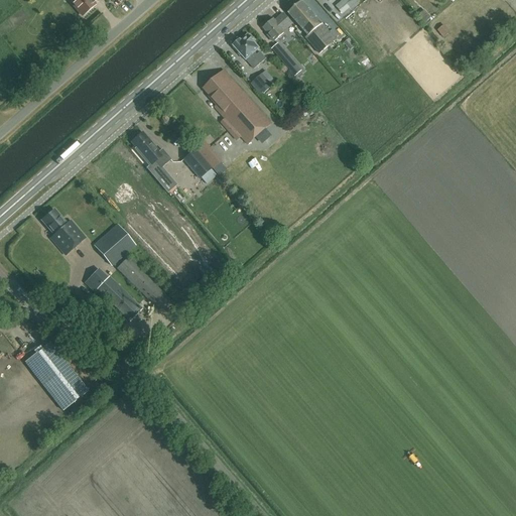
[(68,0),(83,16),(95,6),(93,4),(96,0),(68,0)]
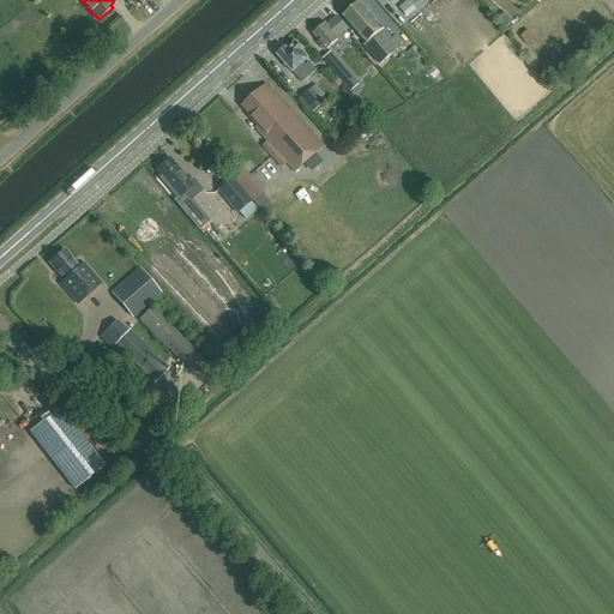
[(427,0),(410,0),(402,8),(414,20),(431,4),(427,0)]
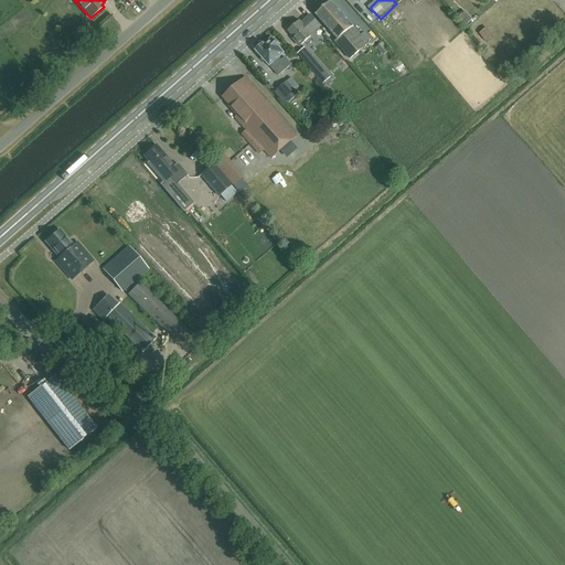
[(350,60),(368,44),(353,27),(331,1),(316,14),(337,39),(334,41),(350,60)]
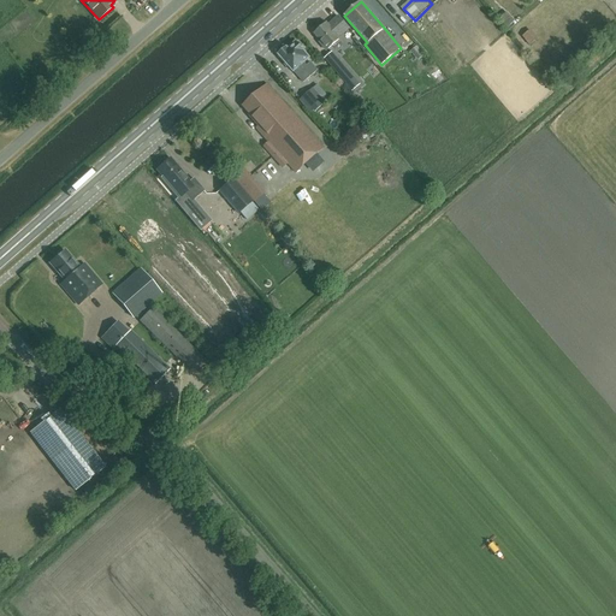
[(338,37),(349,28),(338,17),(327,25),(326,23),(314,33),(320,41),(319,42),(326,51),(339,39),(338,37)]
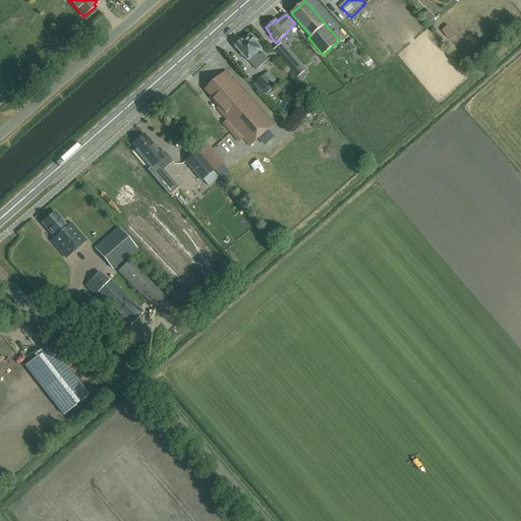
[(450,38),(456,34),(451,26),(445,30),(450,38)]
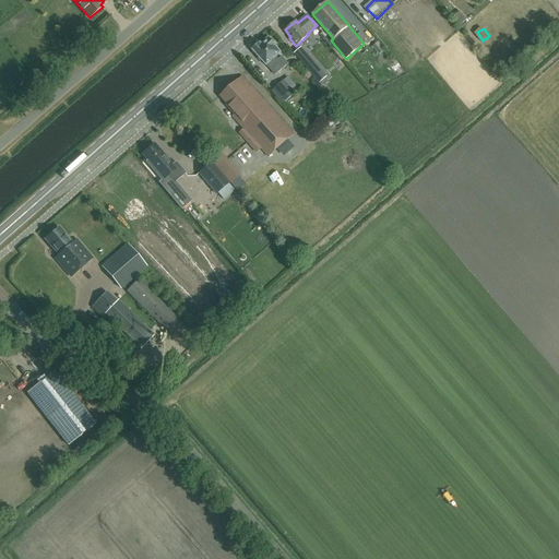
[(270,39),(269,38),(261,45),(258,40),(251,47),(252,49),(266,66),(266,64),(275,74),(288,63),(282,57),(278,60),(276,57),(281,52),(274,46),(275,43),(272,39),(270,39)]
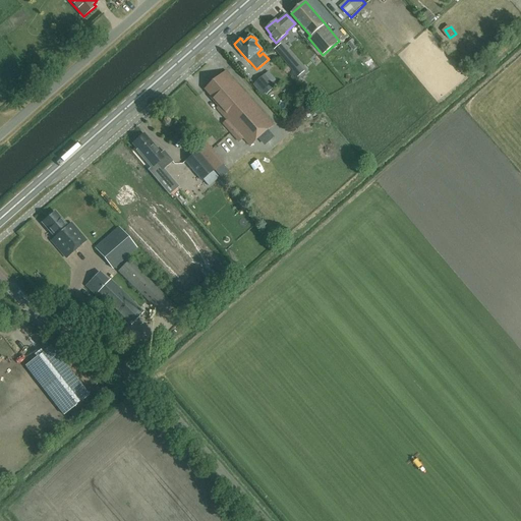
[(280,43),(273,49),(281,58),(288,66),(298,77),(305,72),(288,53),(280,43)]
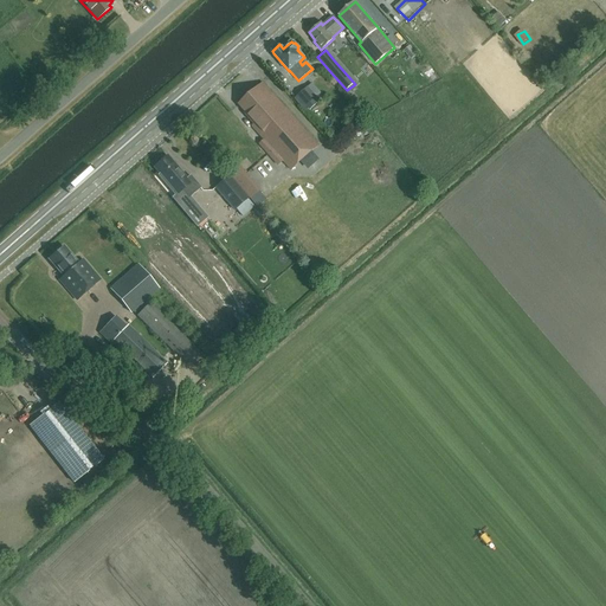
[(291,169),(317,146),(263,83),(239,103),(249,114),(247,115),(255,123),(252,126),(271,146),(266,150),(270,154),(269,154),(277,165),(283,160),(291,169)]
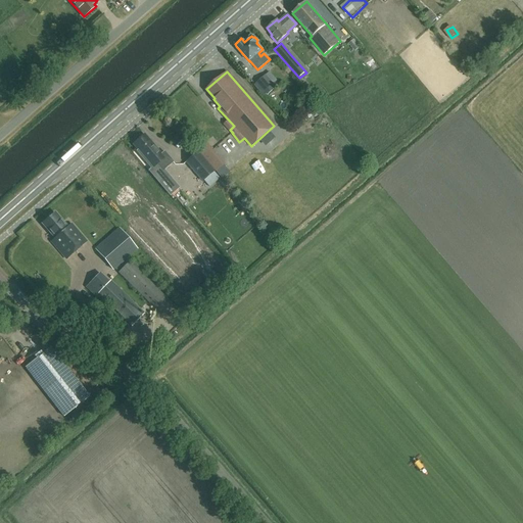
[(265,75),(254,85),(266,97),(276,87),(265,75)]
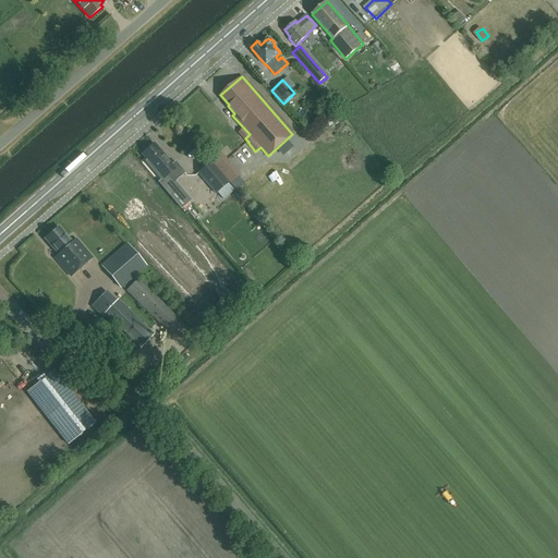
[(174,169),(171,165),(154,144),(152,146),(150,145),(148,145),(146,145),(145,147),(144,148),(143,150),(144,152),(142,154),(147,160),(145,161),(161,181),(167,176),(173,182),(174,181),(184,172),(179,166),(174,169)]
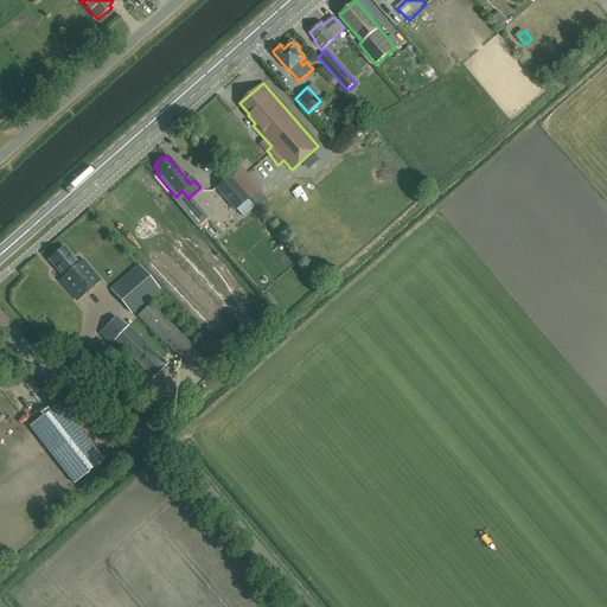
[(313,166),(318,172),(328,164),(323,158),(313,166)]
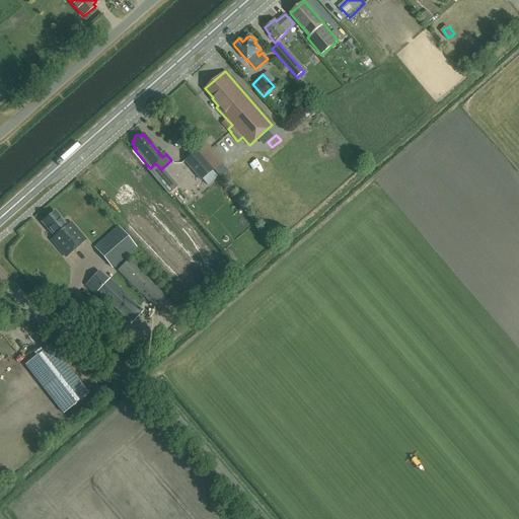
[(215,167),(223,159),(204,140),(196,149),(215,167)]
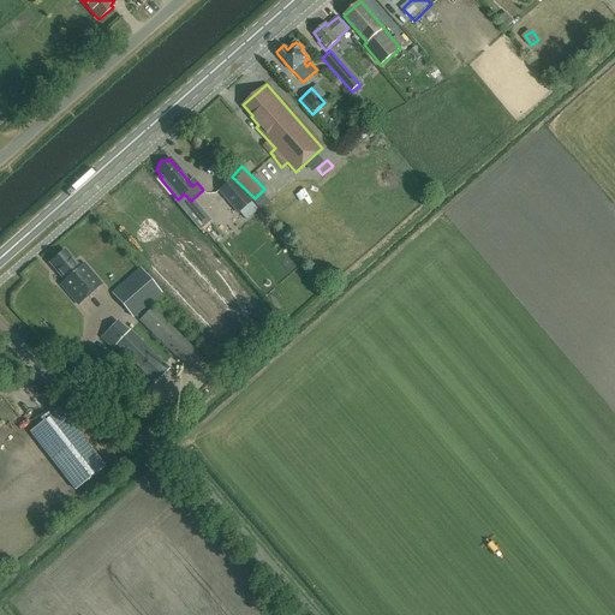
[(219,191),(238,213),(251,202),(232,179),(219,191)]
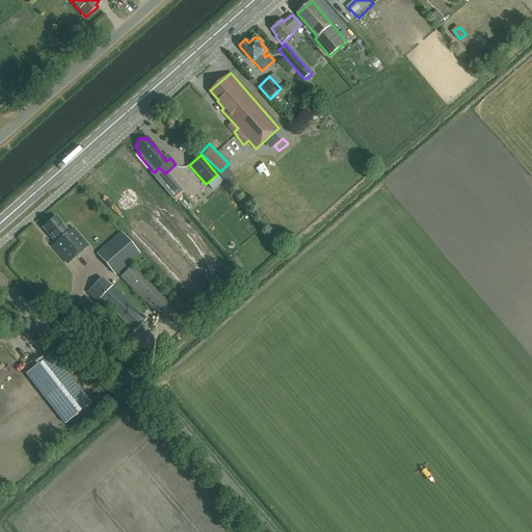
[(154,173),(152,175),(162,187),(171,179),(166,173),(165,174),(159,167),(154,173)]
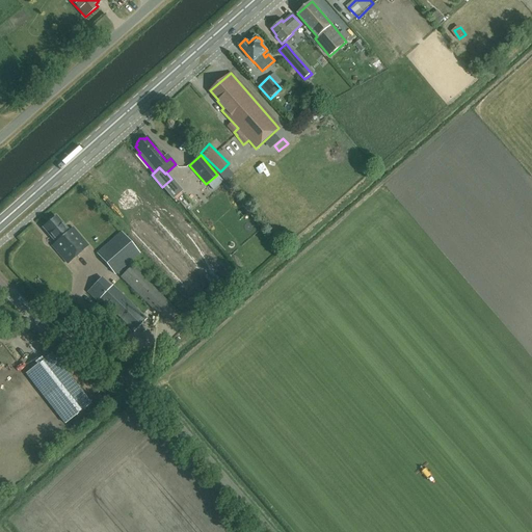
[(50,220),(50,222),(44,228),(56,242),(52,246),(67,263),(87,245),(72,228),(68,232),(55,217),(54,218),(52,218),(50,220)]
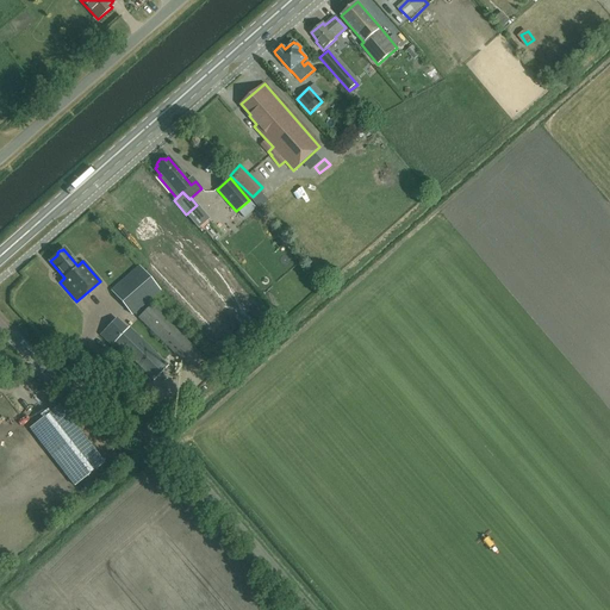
[(135,316),(161,292),(139,267),(112,291),(135,316)]
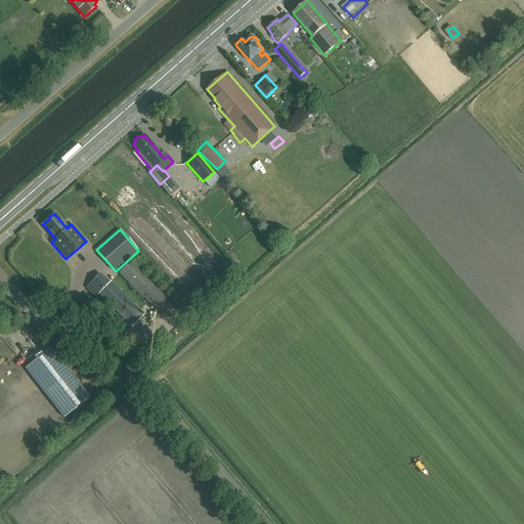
[(161,315),(171,304),(129,263),(119,274),(161,315)]
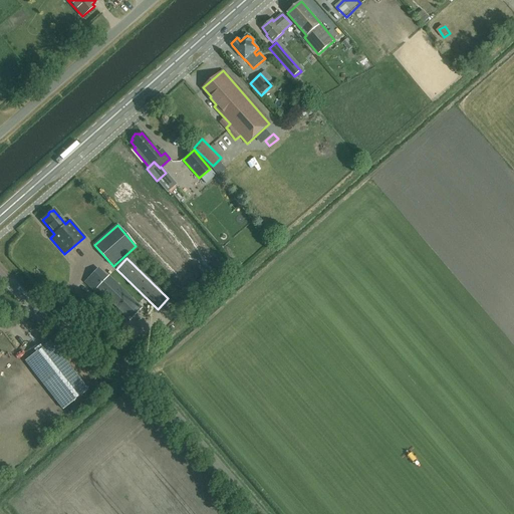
[(96,289),(130,321),(142,308),(108,276),(96,289)]
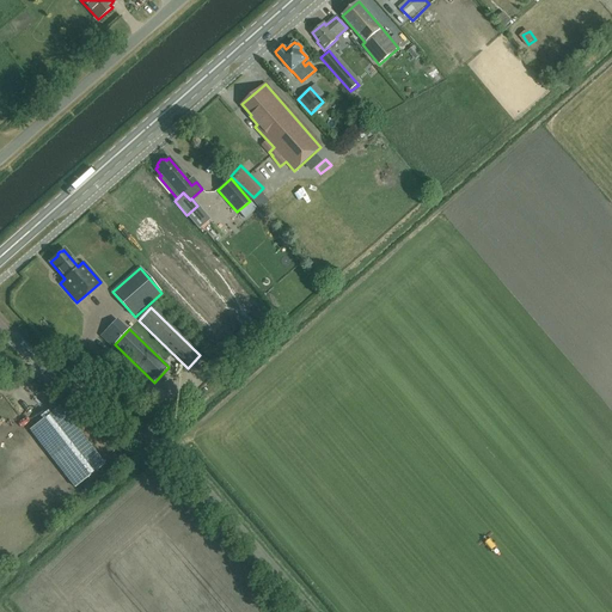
[(196,387),(185,395),(188,399),(199,393),(196,387)]
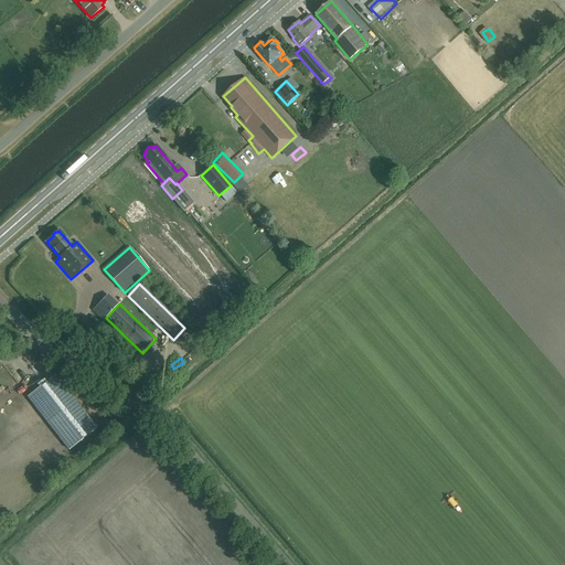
[(54,376),(28,397),(68,450),(96,429),(54,376)]
